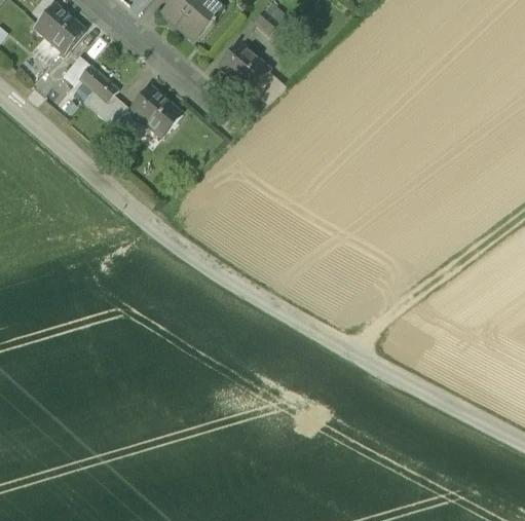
[(171,0),(161,11),(194,41),(224,8),(215,0),(171,0)]
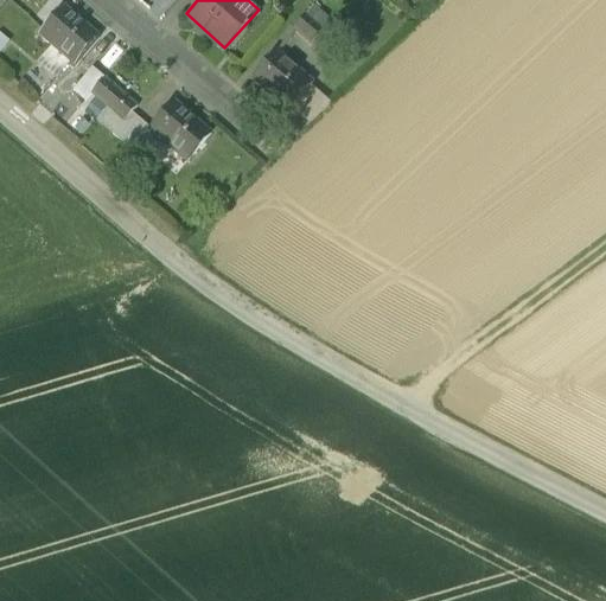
[(97,34),(61,4),(37,31),(74,63),(97,34)]
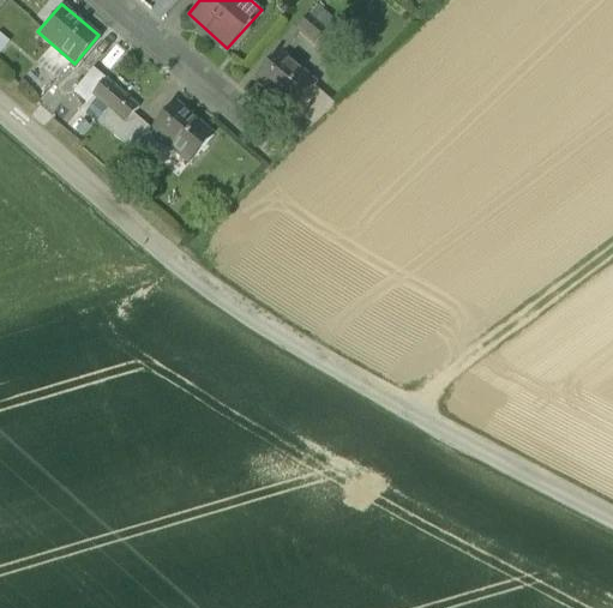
[(310,8),(296,24),(313,38),(326,24),(310,8)]
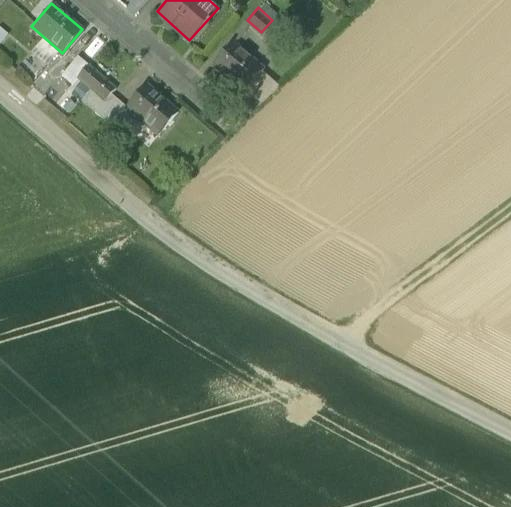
[(263,66),(233,40),(212,63),(242,89),(245,87),(261,68),(263,66)]
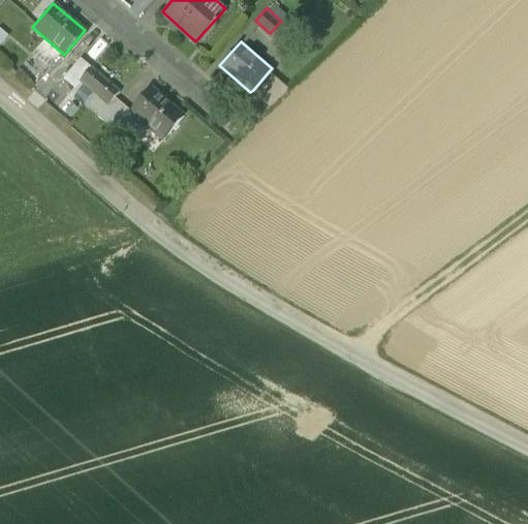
[(90,65),(79,79),(92,91),(104,78),(90,65)]
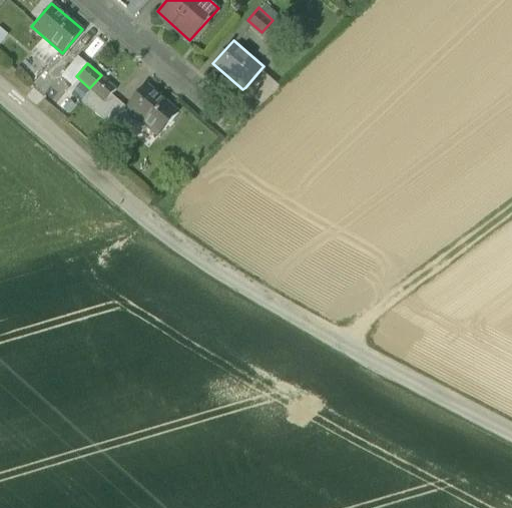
[(262,68),(245,87),(261,100),(279,83),(262,68)]
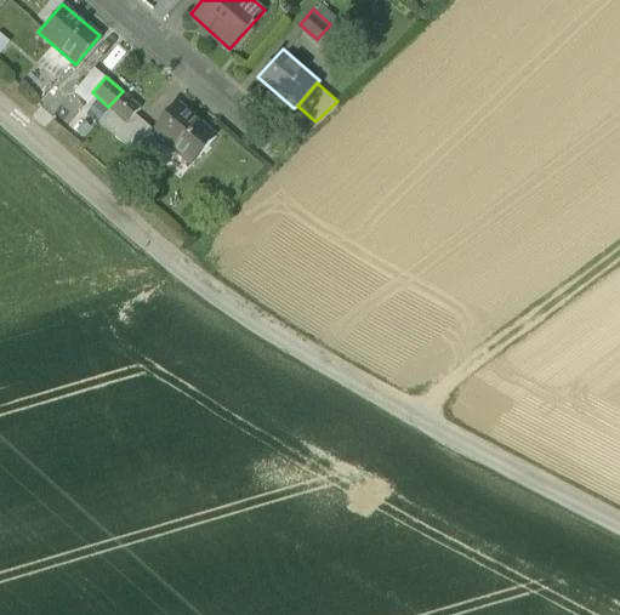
[(123,91),(108,107),(125,121),(140,106),(123,91)]
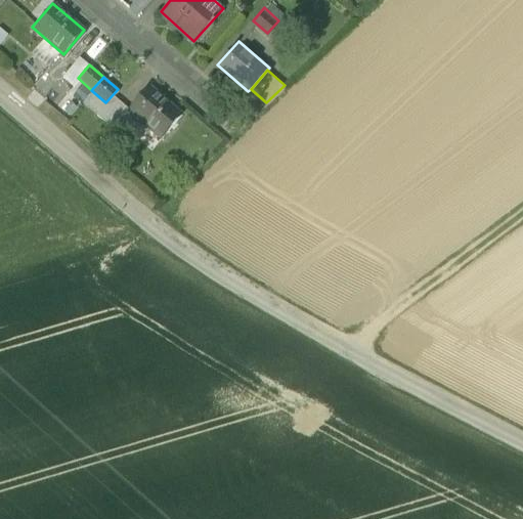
[(180,113),(149,86),(128,110),(160,136),(180,113)]
